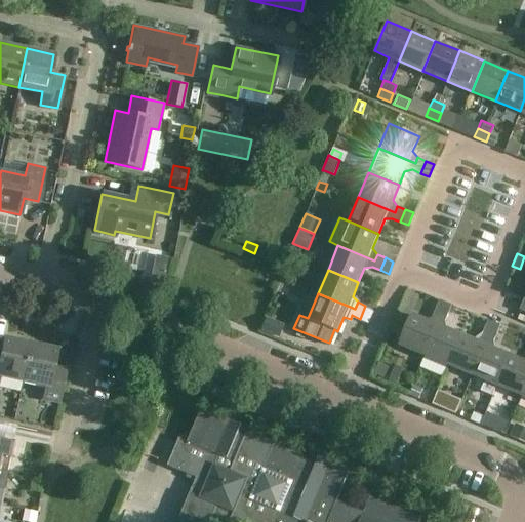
[(436,306),(448,311),(451,303),(439,297),(436,306)]
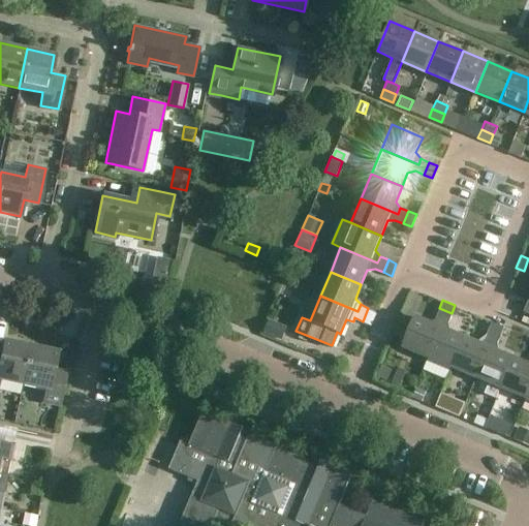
[(368,308),(363,321),(371,325),(376,312),(368,308)]
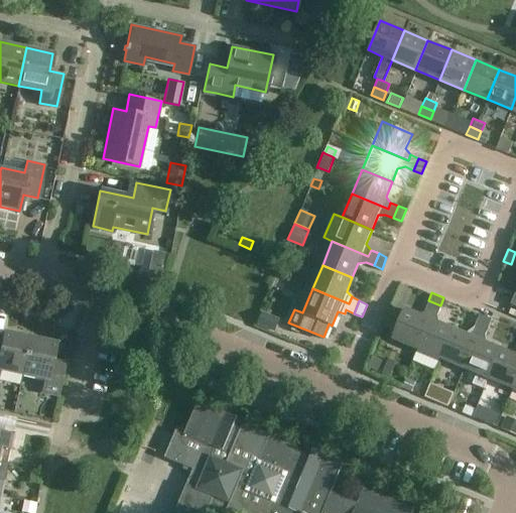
[(431,311),(416,348),(440,357),(453,327),(437,321),(436,313),(440,305),(428,300),(425,308),(431,311)]
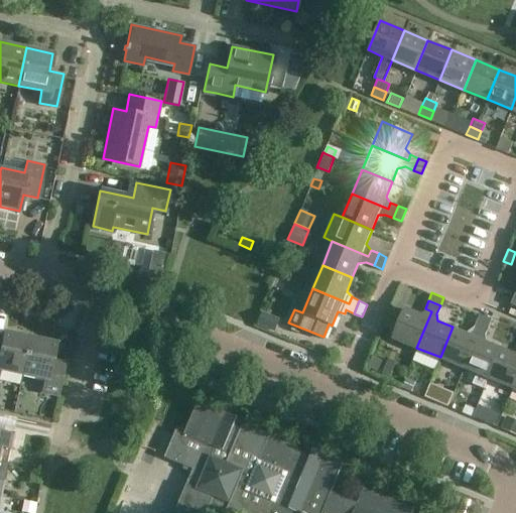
[(431,311),(425,308),(419,313),(404,306),(392,337),(416,348),(431,311)]
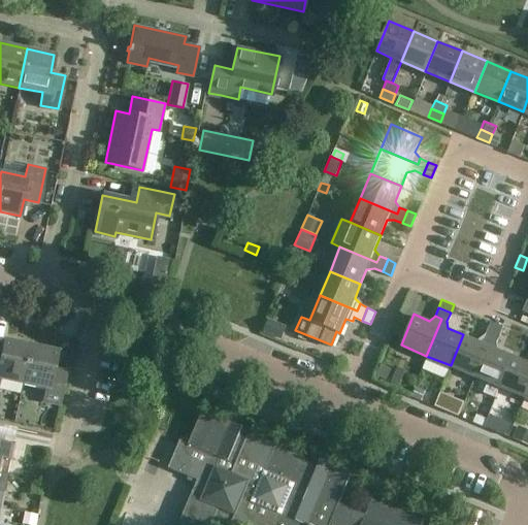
[(487,328),(499,333),(503,325),(491,320),(487,328)]
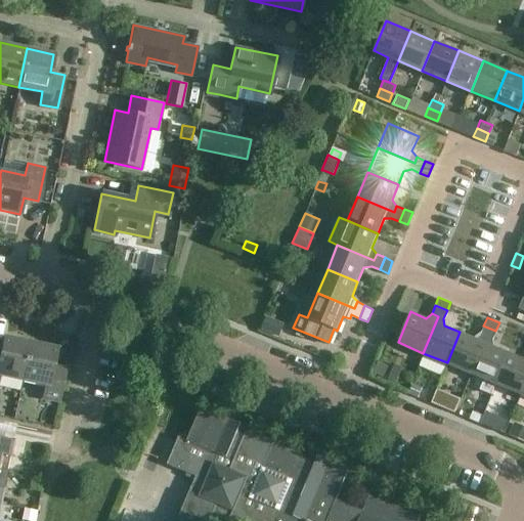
[(495,383),(508,352),(493,346),(492,339),(495,331),(483,326),(480,334),(486,337),(471,373),(495,383)]
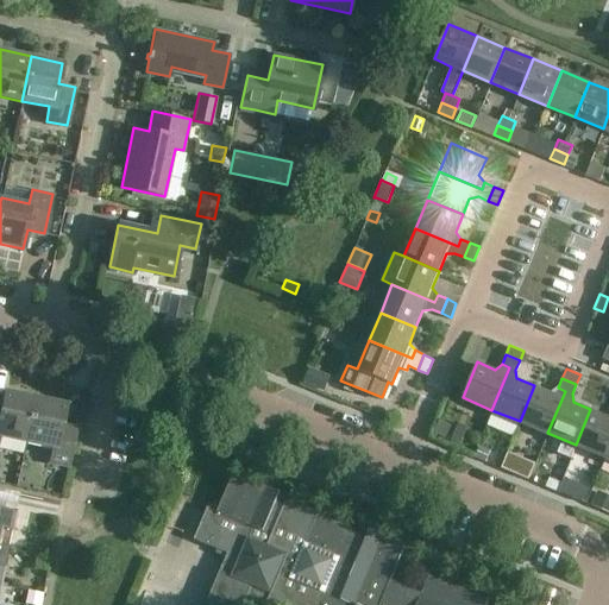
[(534,385),(520,421),(547,433),(565,391),(558,388),(551,392),(534,385)]
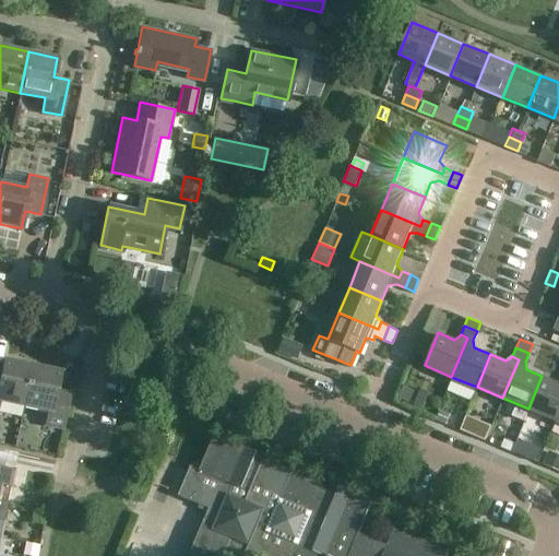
[(0,376),(0,401),(23,406),(32,365),(4,358),(0,377),(0,376)]
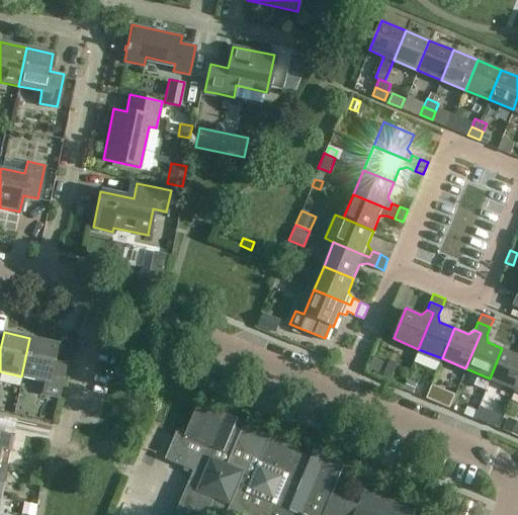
[(44,380),(41,393),(58,397),(64,363),(52,360),(56,343),(29,338),(21,376),(44,380)]
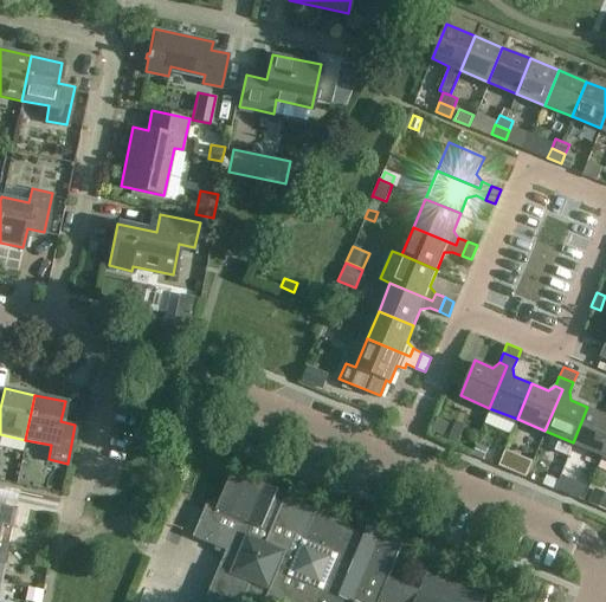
[(587,407),(573,442),(601,454),(605,441),(605,412),(604,414),(587,407)]
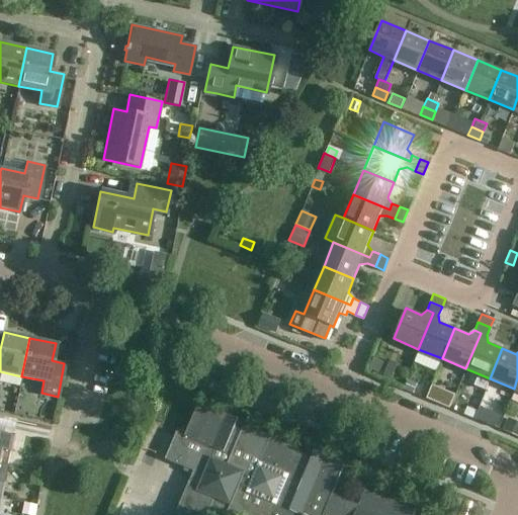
[(373,356),(368,367),(378,372),(384,360),(373,356)]
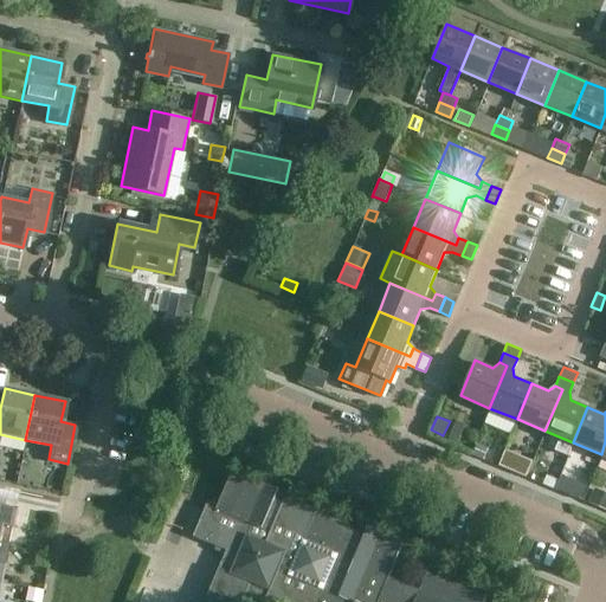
[(464,421),(452,416),(444,438),(456,442),(464,421)]
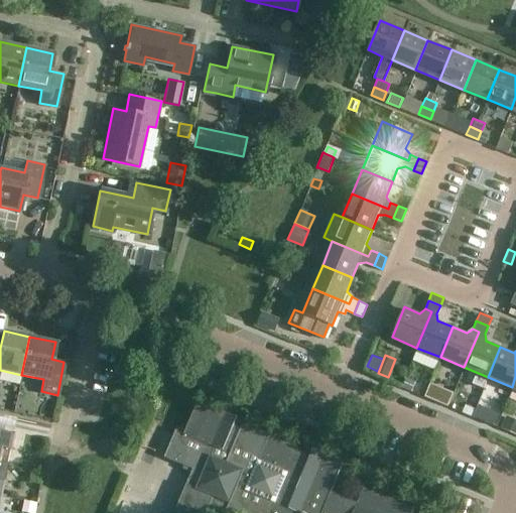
[(406,377),(402,386),(411,390),(415,380),(406,377)]
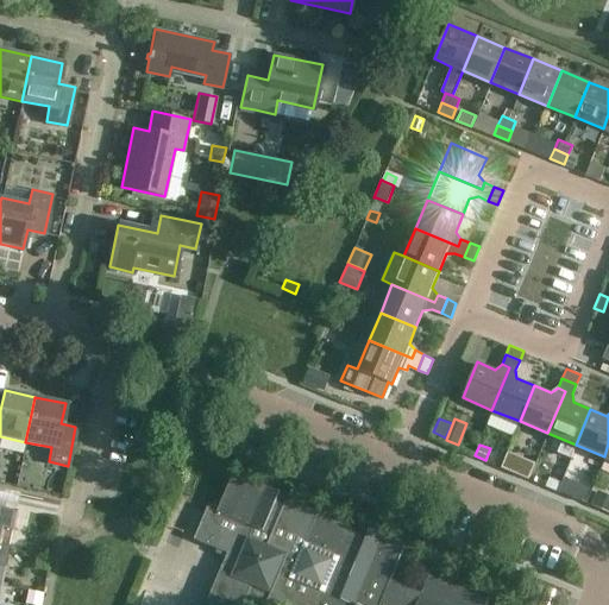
[(503,461),(501,467),(502,467),(528,478),(535,461),(508,449),(503,461)]
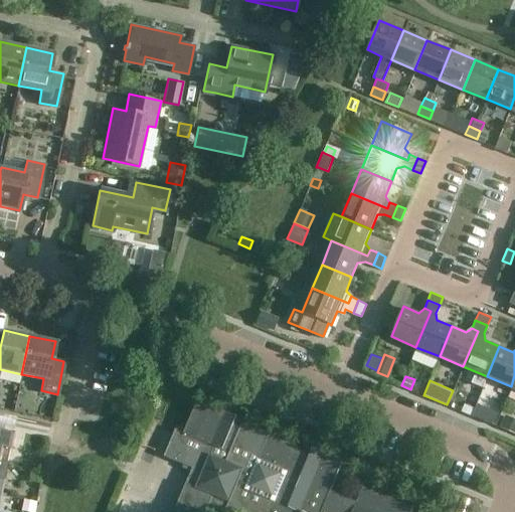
[(175,428),(164,455),(192,467),(173,511),(205,511),(208,504),(226,511),(409,511),(412,507),(362,486),(356,501),(330,490),(342,460),(312,447),(309,455),(296,449),(298,446),(241,421),(240,425),(233,422),(236,415),(197,399),(184,432),(175,428)]
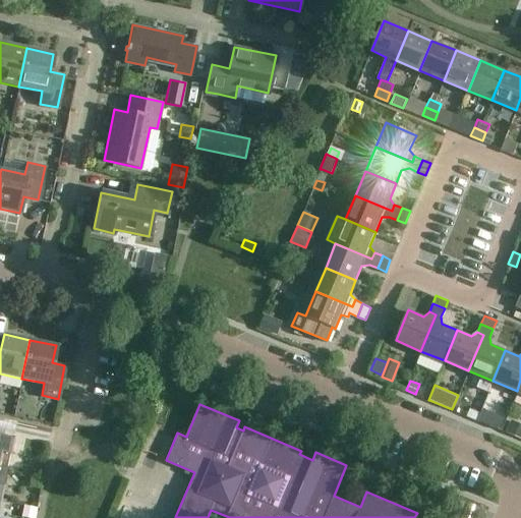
[(470,407),(466,415),(476,419),(480,412),(470,407)]
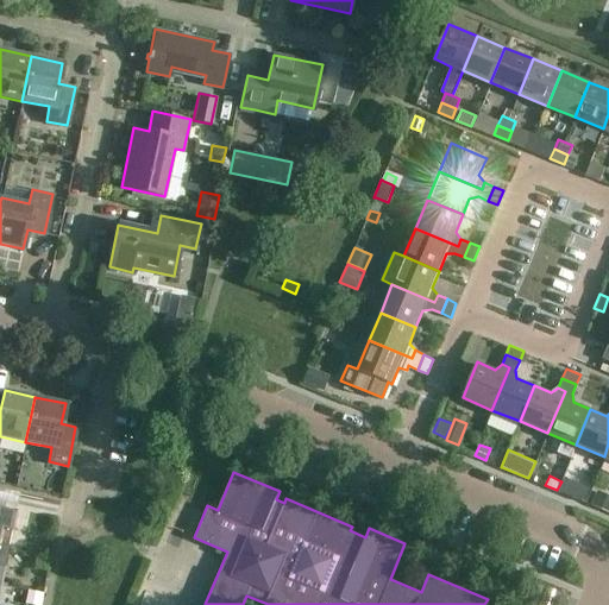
[(564,476),(559,489),(572,495),(578,481),(564,476)]
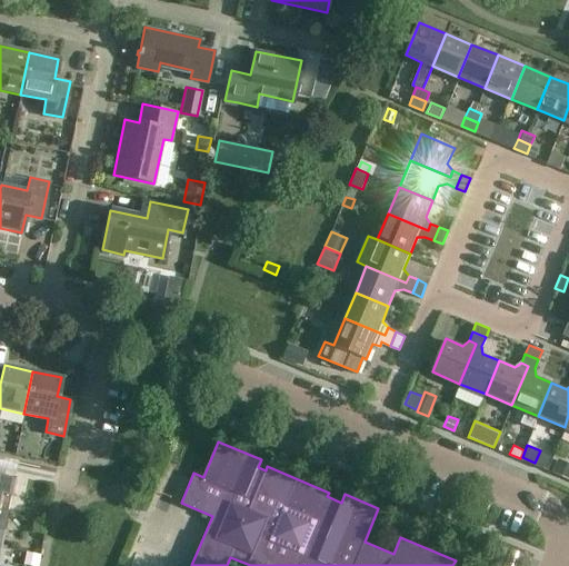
[(568,462),(558,457),(551,470),(568,477),(568,462)]
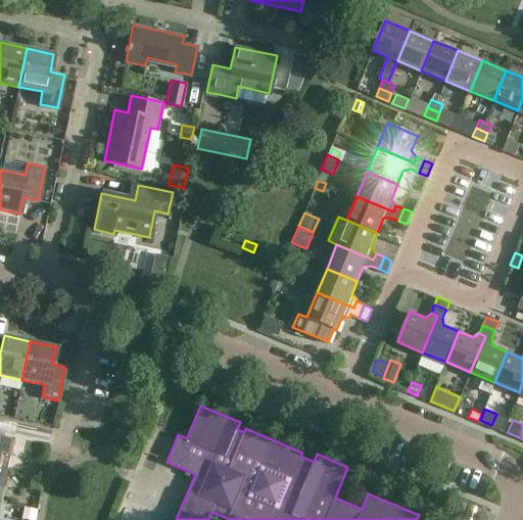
[(0,469),(5,470),(12,439),(0,436),(0,469)]
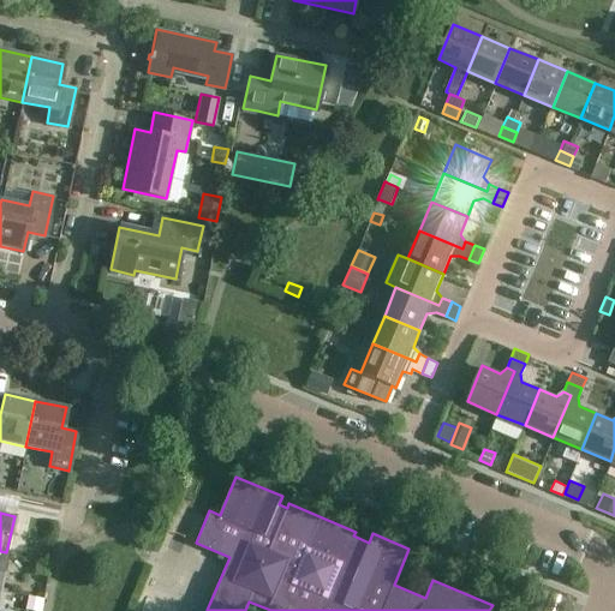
[(35,582),(33,594),(43,597),(46,585),(35,582)]
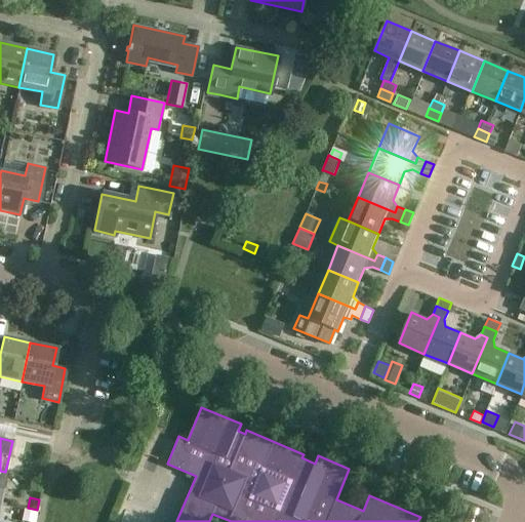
[(23,508),(21,520),(31,521),(34,521),(36,511),(23,508)]
